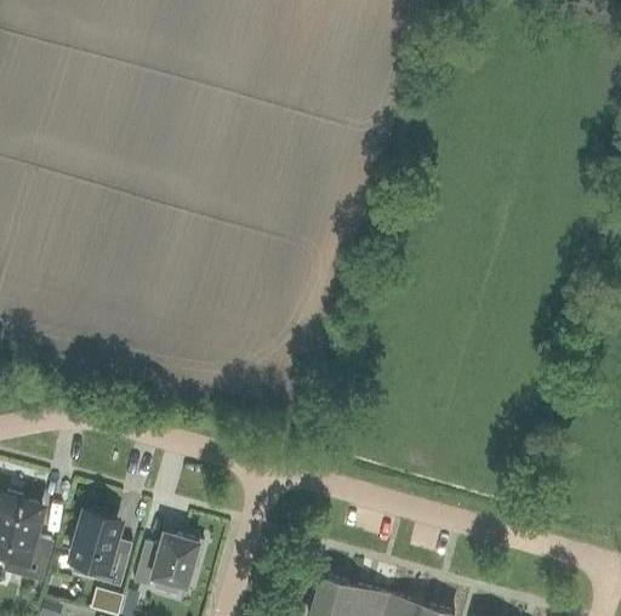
[(620,392),(616,391),(609,415),(620,417),(620,392)]
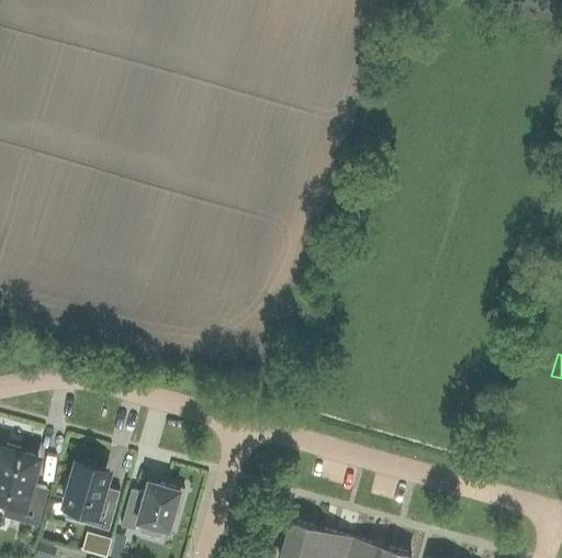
[(0,501),(9,504),(4,519),(37,527),(48,491),(31,487),(38,460),(20,455),(21,452),(8,448),(7,452),(2,450),(0,459),(0,501)]
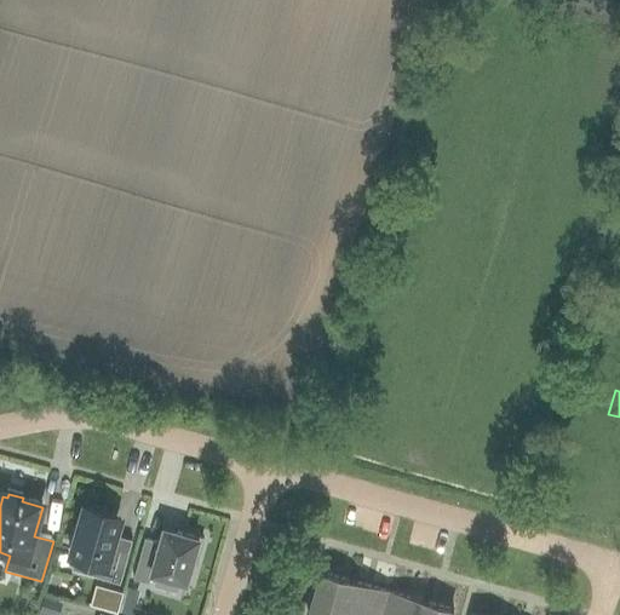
[(108,515),(90,510),(90,511),(85,510),(80,528),(75,527),(69,547),(79,550),(72,574),(120,587),(132,544),(107,536),(113,517),(108,516),(108,515)]
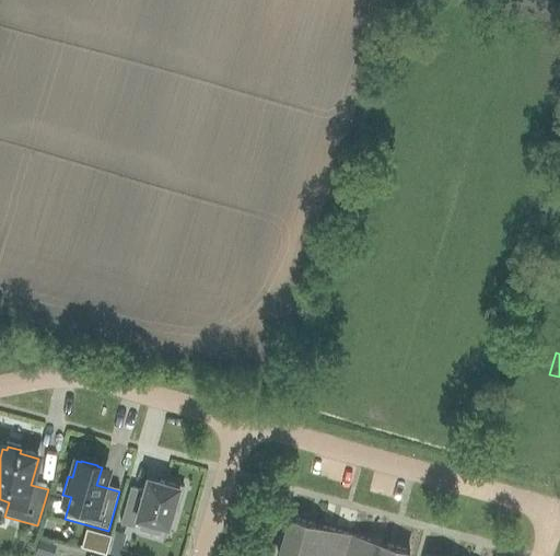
[(177,510),(184,489),(149,479),(146,493),(131,488),(120,525),(133,529),(137,519),(167,529),(173,509),(177,510)]
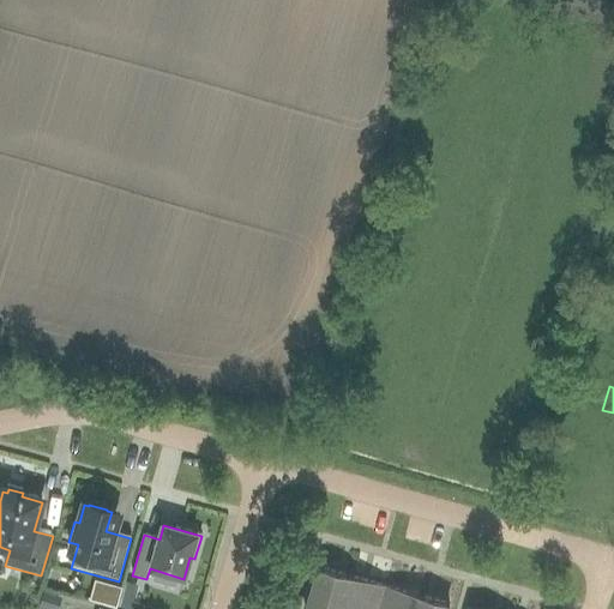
[(344,608),(353,580),(320,571),(309,608),(344,608)]
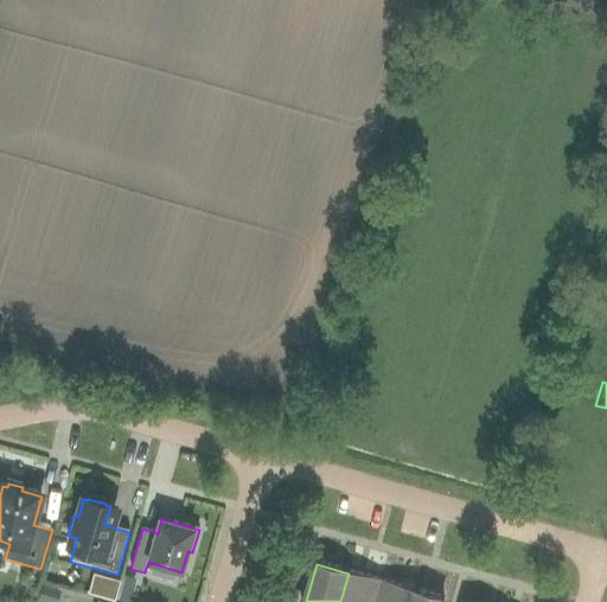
[(349,574),(340,601),(375,601),(381,583),(349,574)]
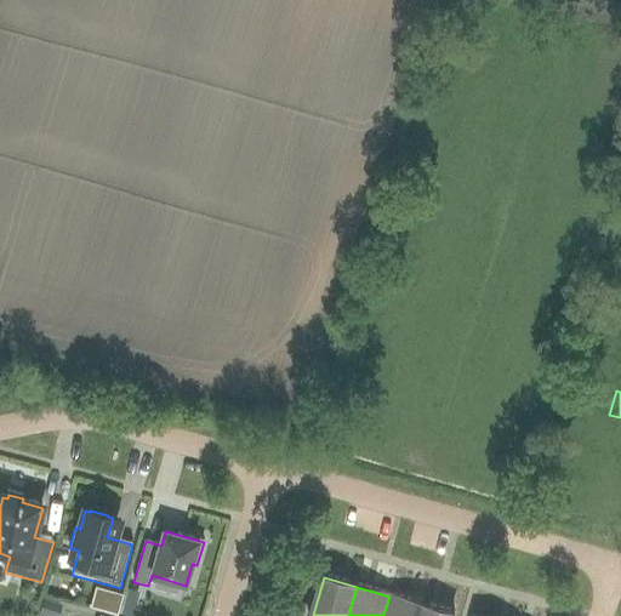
[(119,615),(124,597),(107,593),(102,612),(109,615),(119,615)]
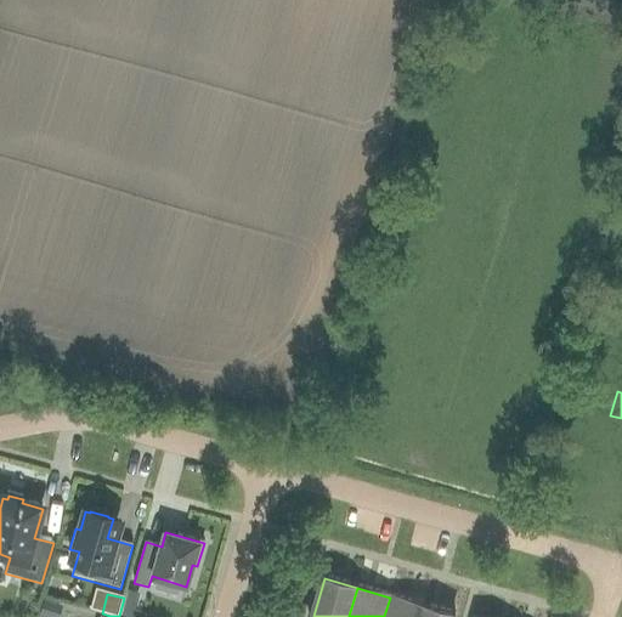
[(419,616),(423,606),(390,598),(384,616),(419,616)]
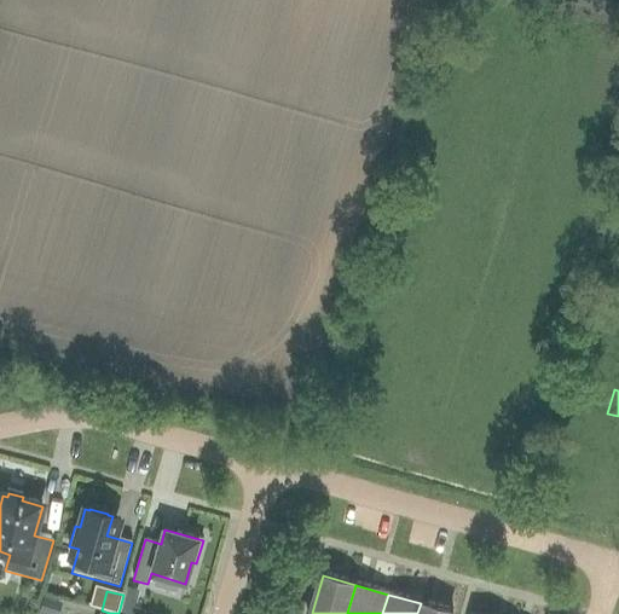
[(453,613),(421,603),(417,613),(453,613)]
